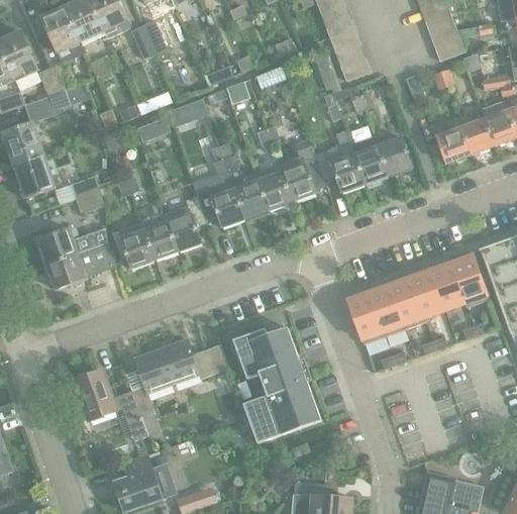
[(82,42),(104,32),(106,31),(91,0),(81,0),(66,7),(82,42)]
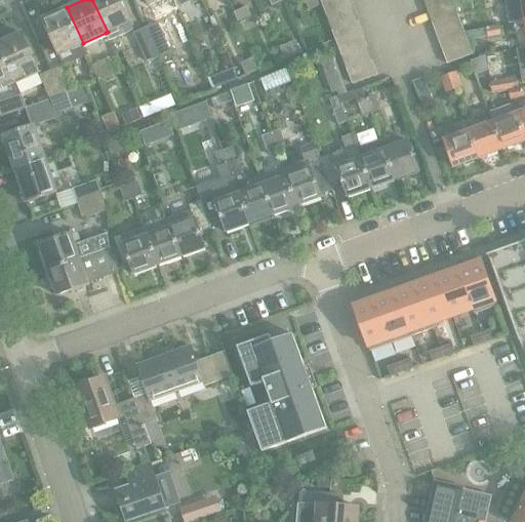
[(92,0),(108,32),(106,33),(109,40),(132,29),(129,22),(130,22),(120,0),(92,0)]
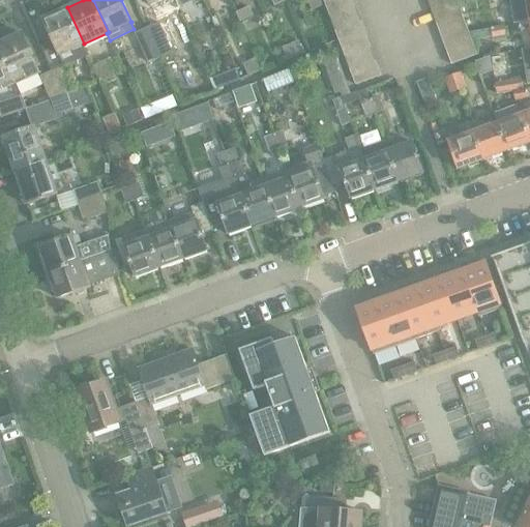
[(147,0),(150,5),(152,8),(171,0),(147,0)]
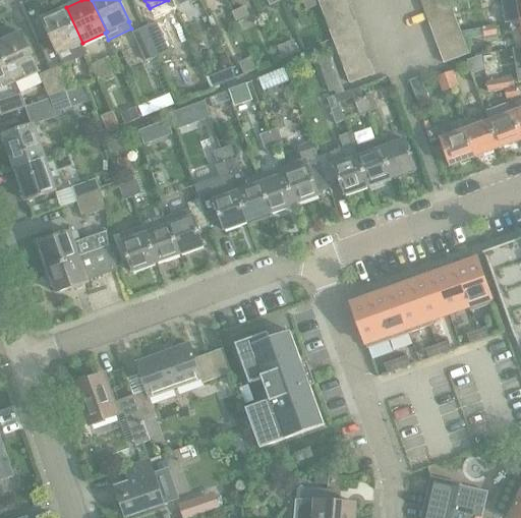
[(302,0),(306,8),(319,2),(317,0),(302,0)]
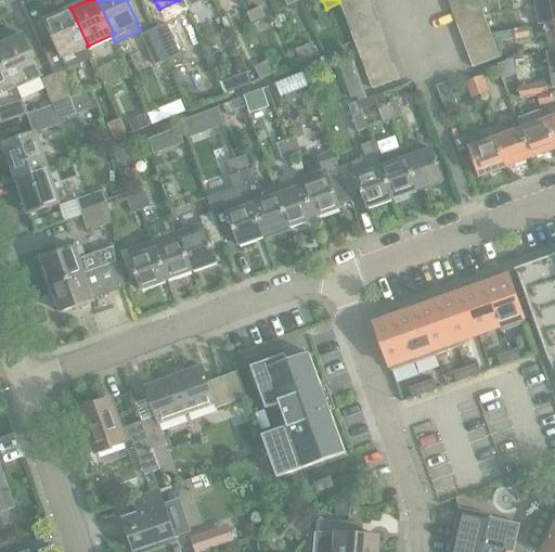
[(340,3),(346,16),(372,5),(370,0),(346,0),(340,2),(340,3)]
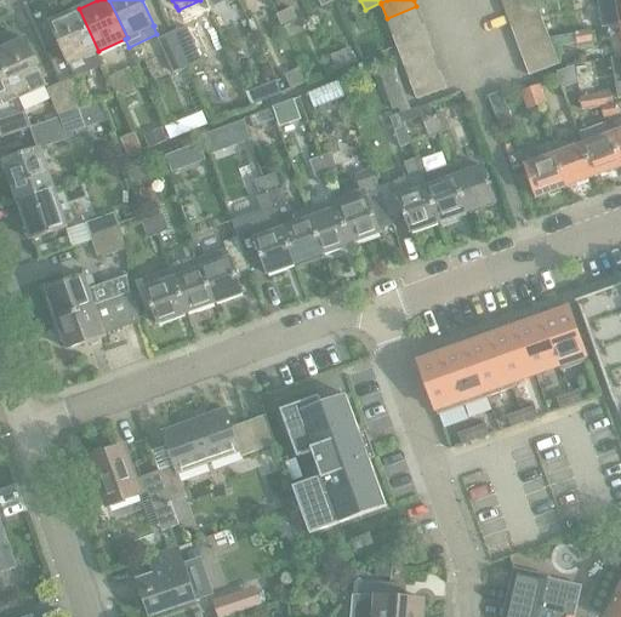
[(501,0),(506,10),(531,0),(501,0)]
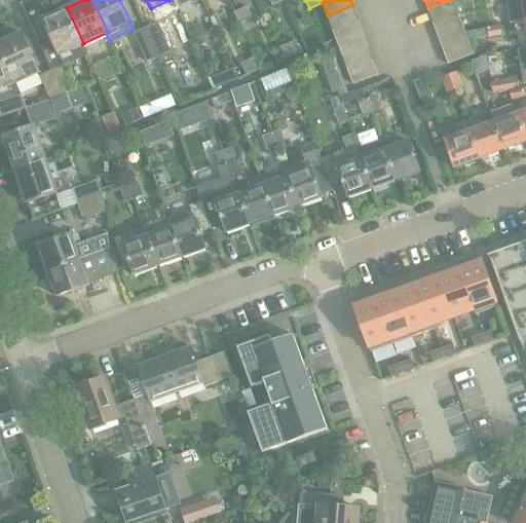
[(428,8),(433,22),(458,12),(453,0),(450,0),(428,8)]
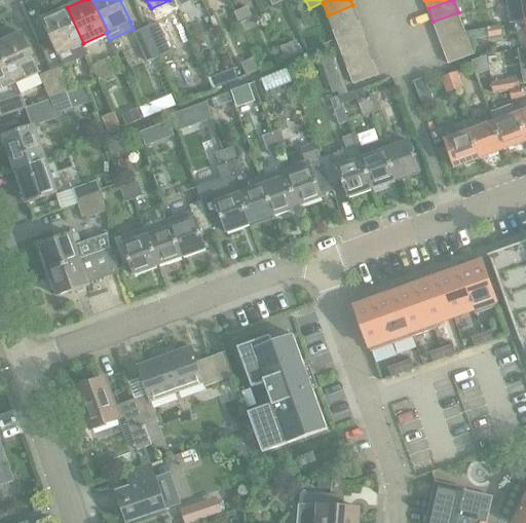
[(523,3),(525,17),(525,0),(510,0),(511,5),(523,3)]
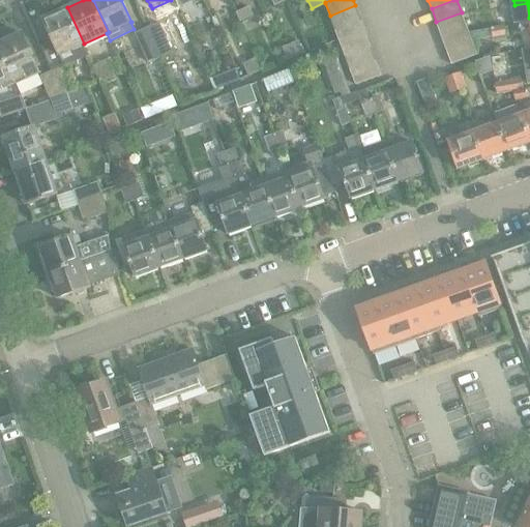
[(253,15),(248,5),(235,11),(239,21),(253,15)]
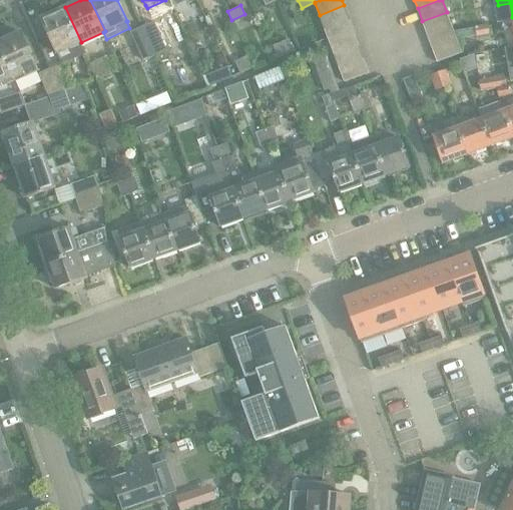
[(320,15),(325,28),(349,18),(344,5),(320,15)]
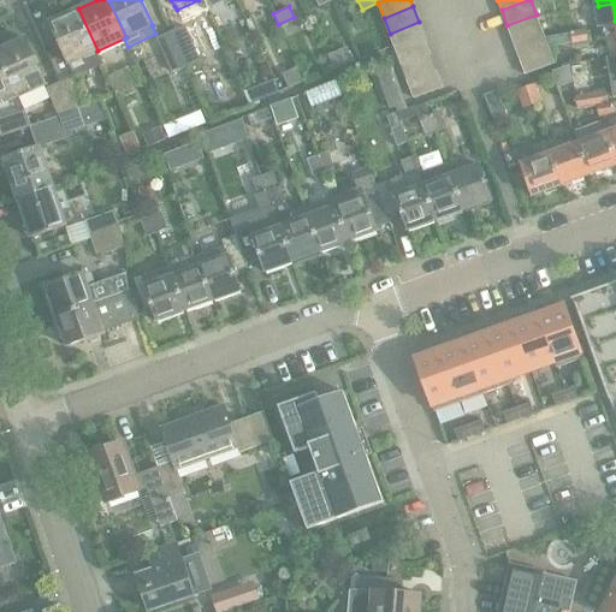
[(46,53),(59,82),(63,81),(76,108),(77,108),(78,110),(88,105),(75,78),(101,65),(95,52),(98,51),(78,9),(49,21),(61,47),(46,53)]
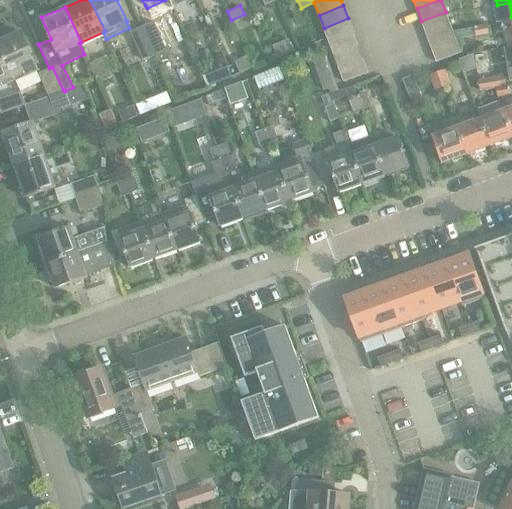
[(421,21),(426,34),(451,25),(446,12),(421,21)]
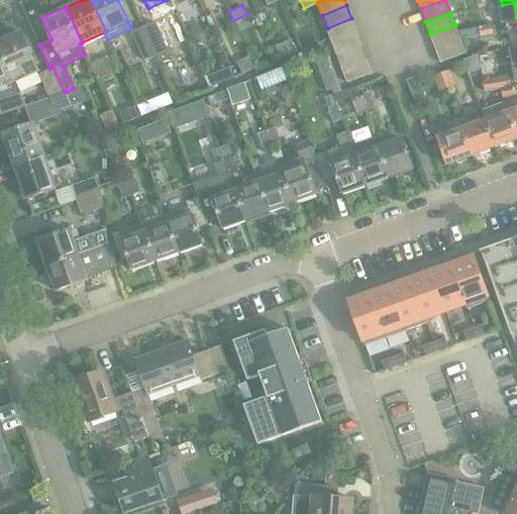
[(327,28),(332,41),(356,31),(351,18),(327,28)]
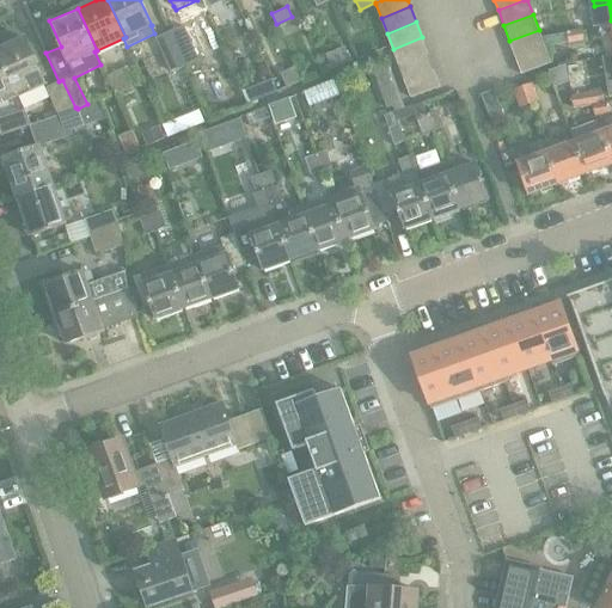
[(182,24),(169,30),(185,65),(199,59),(182,24)]
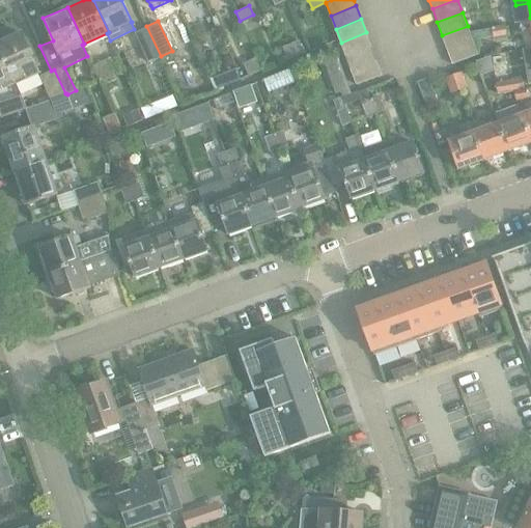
[(493,36),(507,34),(505,24),(492,27),(493,36)]
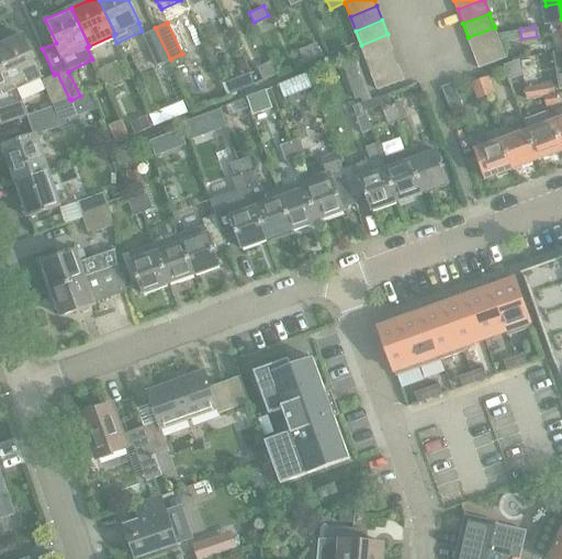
[(158,65),(170,59),(155,28),(143,33),(158,65)]
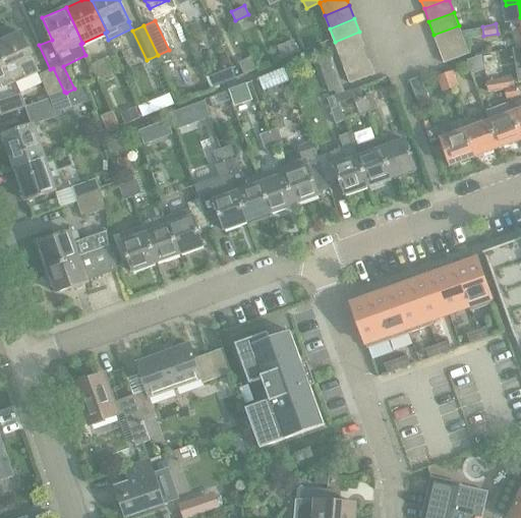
[(433,35),(439,48),(463,39),(459,25),(433,35)]
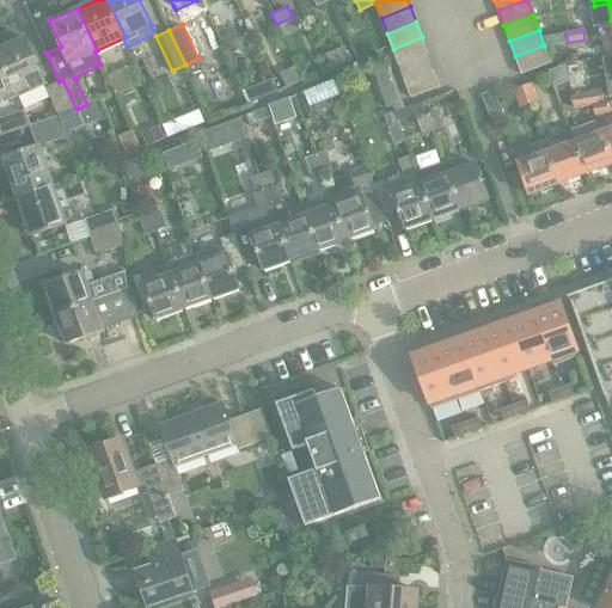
[(24,37),(0,48),(0,51),(18,91),(28,86),(30,92),(46,85),(24,37)]
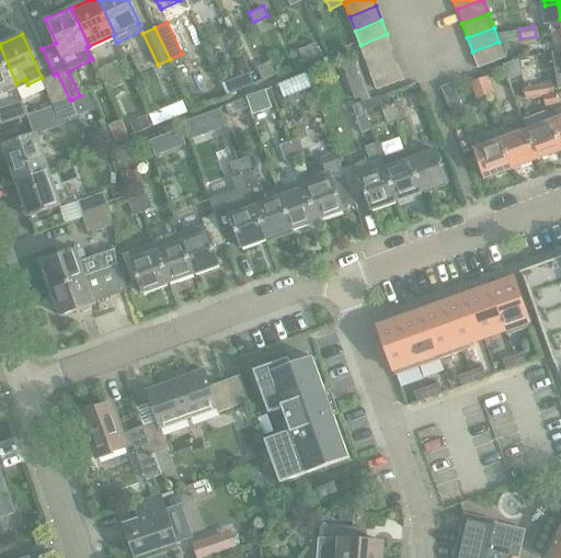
[(361,45),(366,59),(392,48),(387,34),(361,45)]
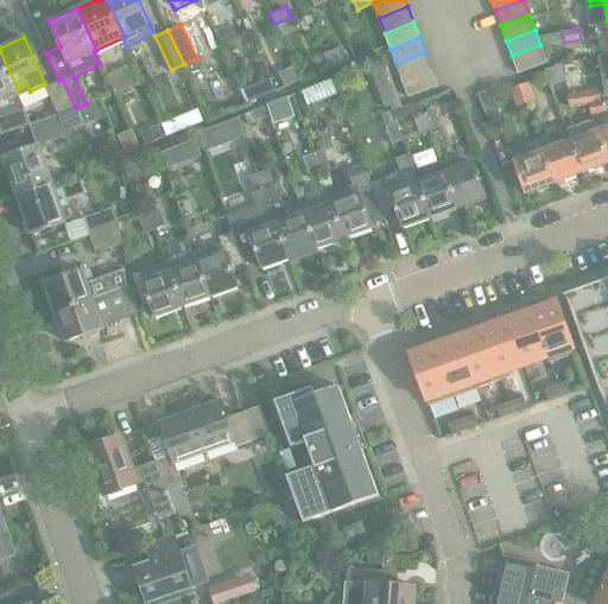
[(348,61),(342,45),(323,52),(330,68),(348,61)]
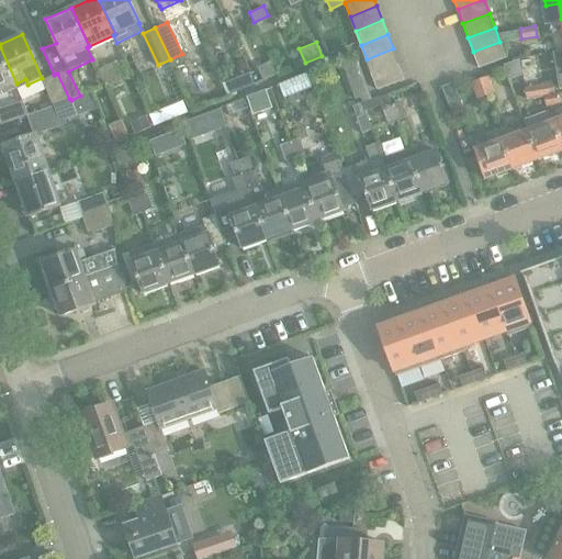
[(506,57),(499,42),(473,52),(479,67),(506,57)]
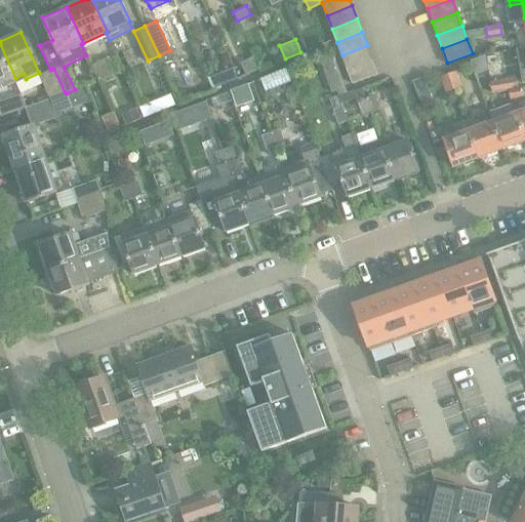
[(0,84),(15,78),(0,44),(0,84)]
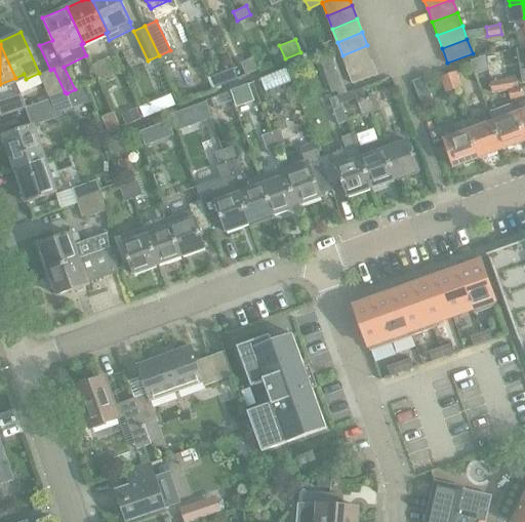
[(342,55),(347,69),(371,58),(367,45),(342,55)]
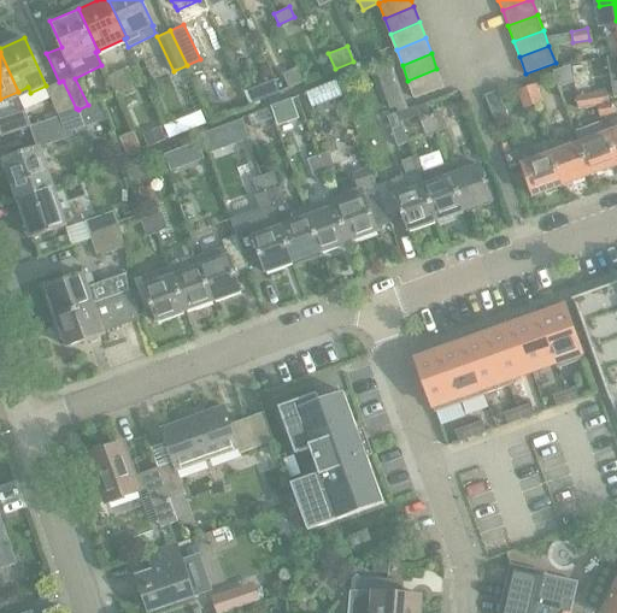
[(594,105),(586,59),(571,62),(579,107),(594,105)]
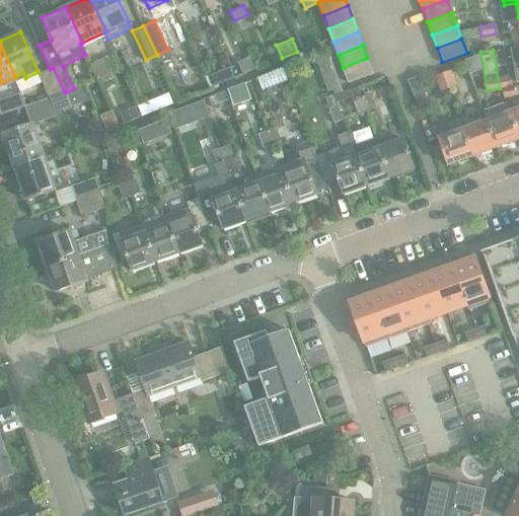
[(331,89),(334,95),(344,91),(329,54),(315,59),(327,91),(331,89)]
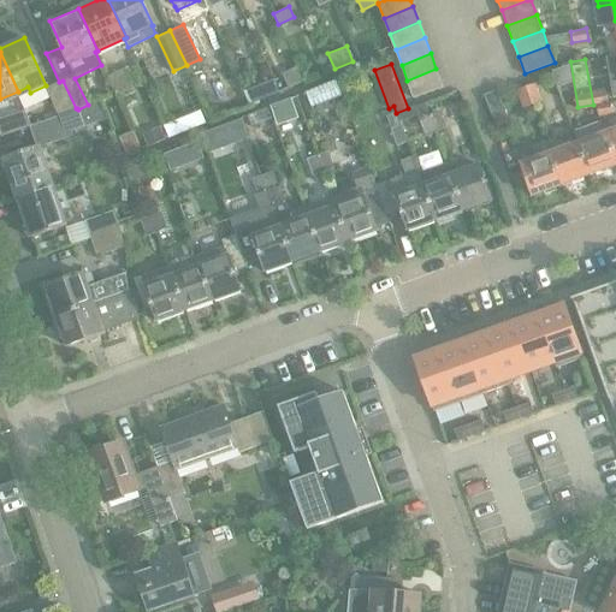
[(557,69),(552,70),(558,85),(573,81),(569,64),(568,64),(557,69)]
